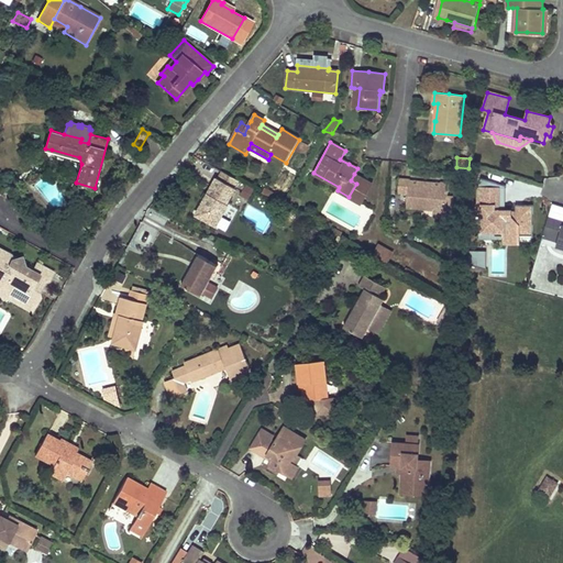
[(235,189),(240,180),(224,172),(220,178),(218,177),(211,188),(207,197),(197,216),(218,228),(230,206),(228,205),(236,189),(235,189)]
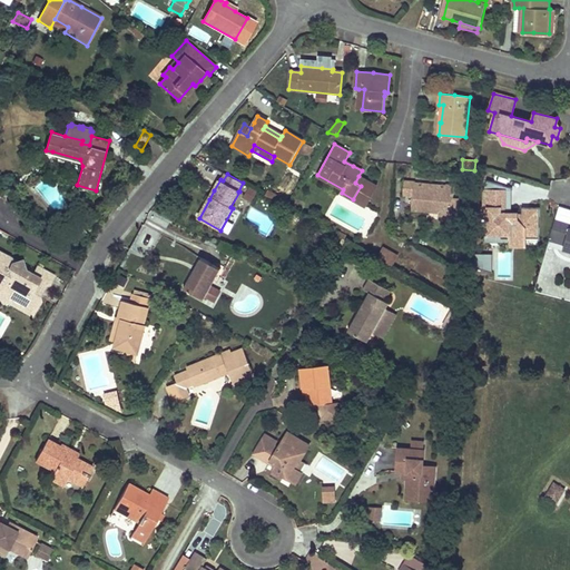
[(376,186),(359,176),(355,183),(361,186),(353,199),(365,206),(376,186)]
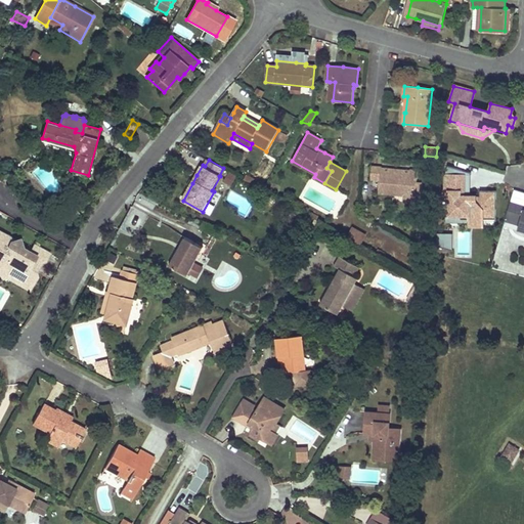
[(373,167),(370,180),(380,180),(379,192),(403,195),(416,197),(417,183),(418,171),(409,170),(409,173),(381,171),(381,167),(376,167),(373,167)]
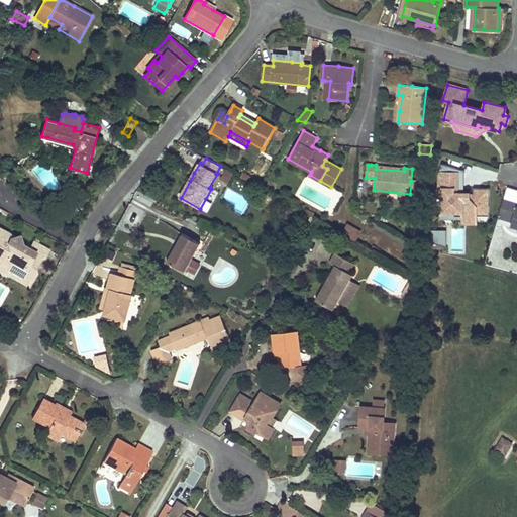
[(487,206),(487,196),(489,196),(489,188),(473,188),(473,193),(462,193),(457,193),(457,173),(454,173),(455,168),(444,165),(442,172),(438,172),(438,188),(442,188),(442,197),(440,197),(440,212),(453,212),(462,212),(461,216),(462,220),(476,220),(476,216),(489,216),(489,206),(487,206)]
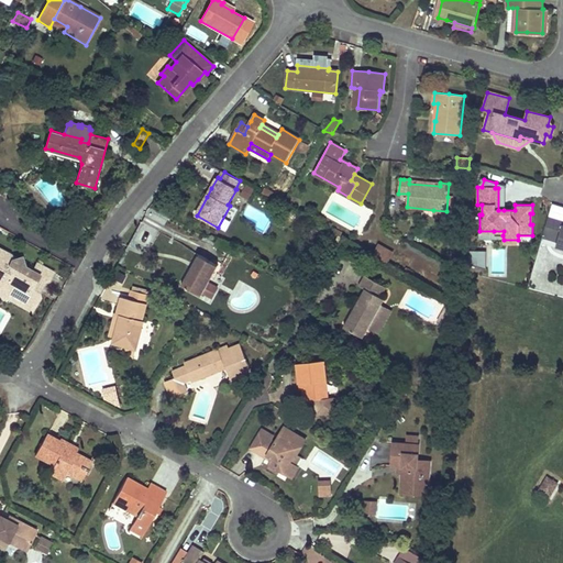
[(252,187),(247,185),(243,194),(251,198),(256,189),(252,187)]
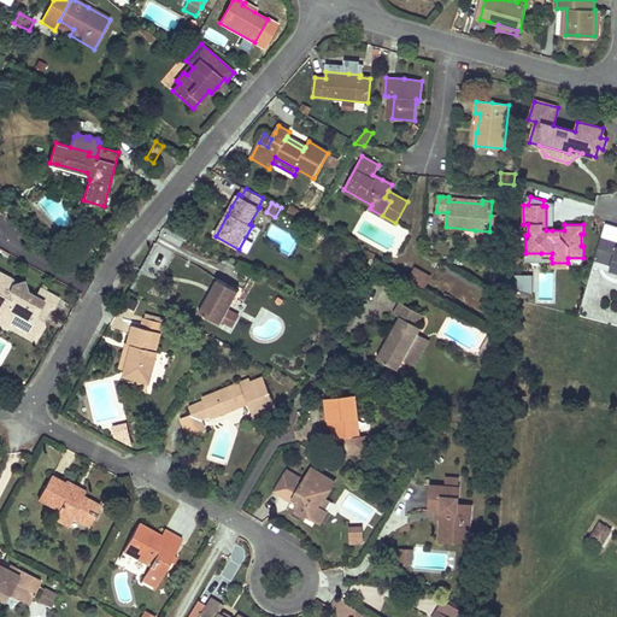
[(315,218),(299,210),(295,216),(311,224),(315,218)]
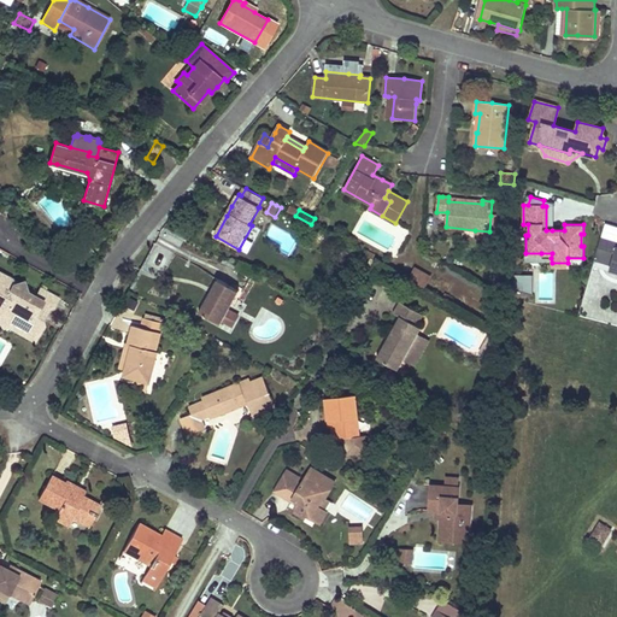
[(227,216),(223,213),(211,235),(216,236),(227,216)]
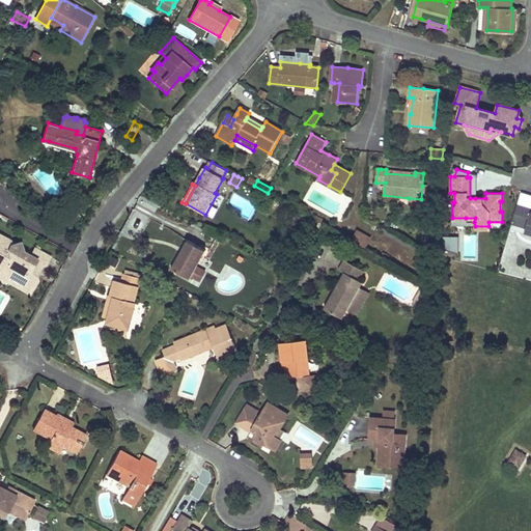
[(422,186),(421,199),(409,198),(408,205),(425,206),(426,186),(422,186)]
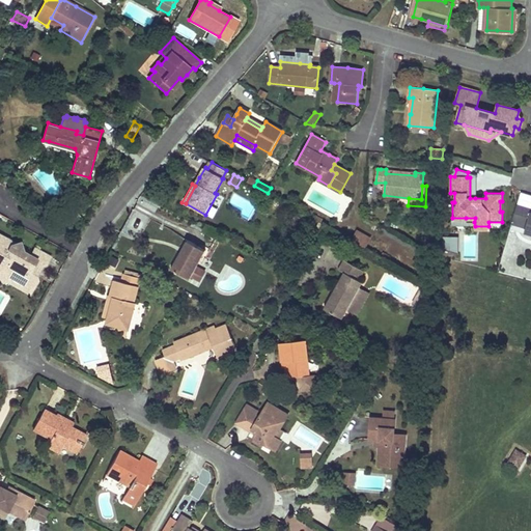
[(530,212),(530,211),(530,208),(516,204),(511,223),(526,228),(524,232),(530,233),(530,212)]
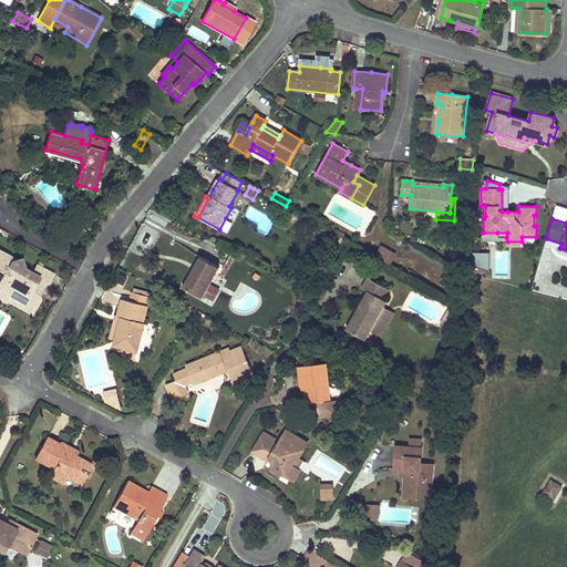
[(446,265),(406,241),(404,246),(444,268),(446,265)]
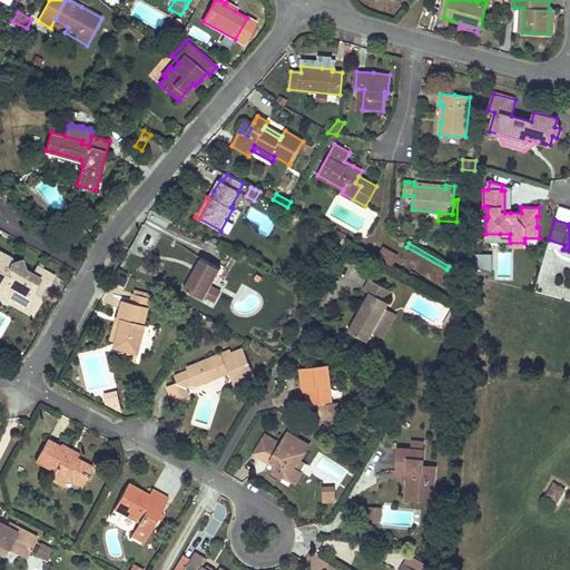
[(397,254),(384,246),(379,257),(392,264),(397,254)]
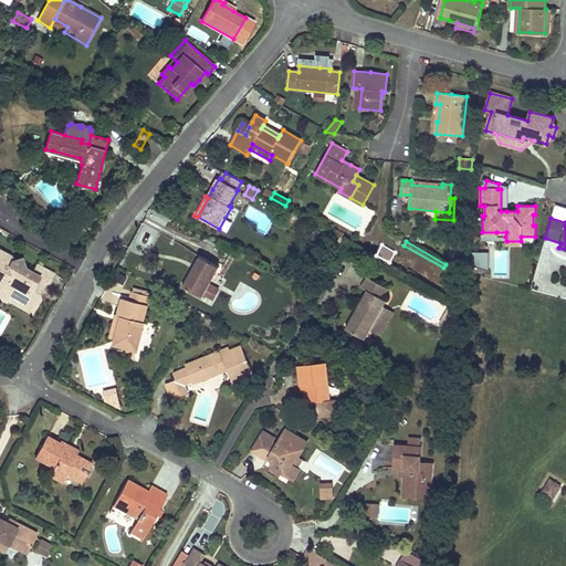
[(11,255),(0,249),(0,283),(4,285),(7,295),(13,299),(21,303),(30,302),(37,306),(40,297),(37,287),(33,285),(35,281),(40,283),(42,278),(50,281),(54,272),(38,263),(33,272),(25,268),(22,258),(13,260),(11,255)]
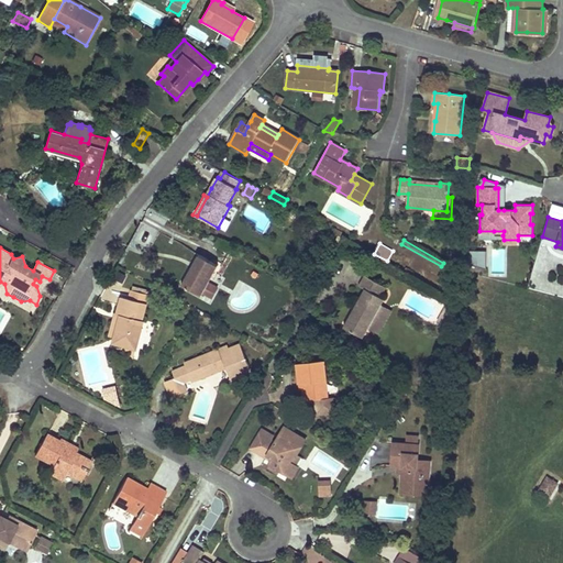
[(218,266),(198,255),(190,269),(181,285),(201,296),(203,293),(214,299),(223,282),(213,276),(218,266)]
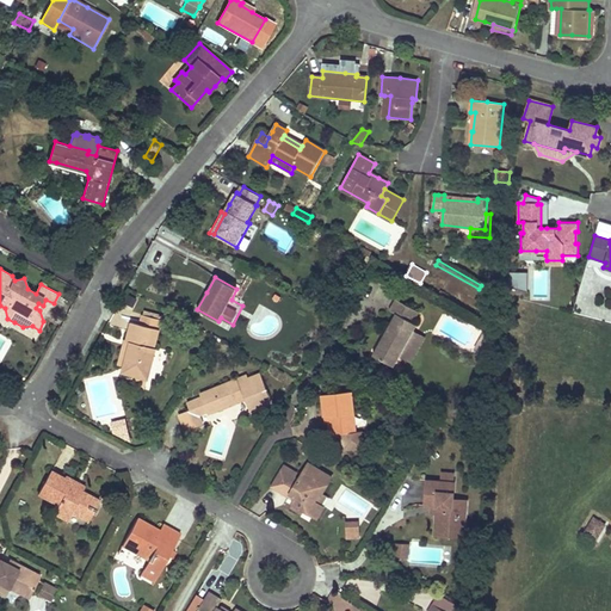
[(497,294),(487,289),(486,315),(494,316),(497,294)]
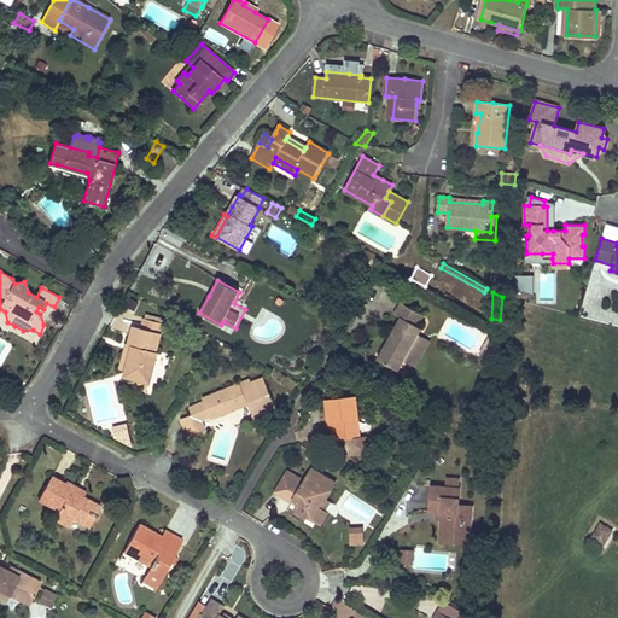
[(130,298),(127,307),(135,310),(140,302),(130,298)]
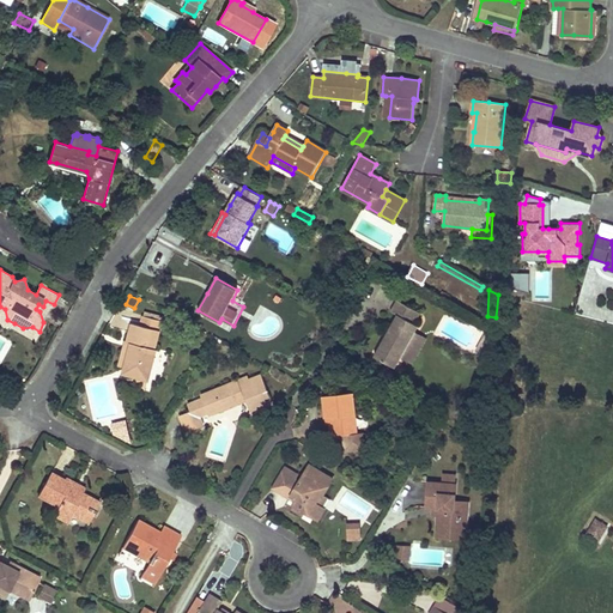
[(420,310),(400,299),(394,310),(398,311),(374,354),(394,365),(400,356),(413,332),(418,323),(414,321),(420,310)]
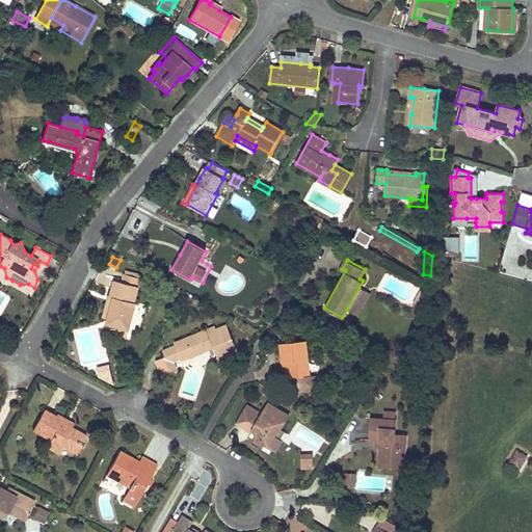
[(144,275),(129,271),(128,275),(143,280),(144,275)]
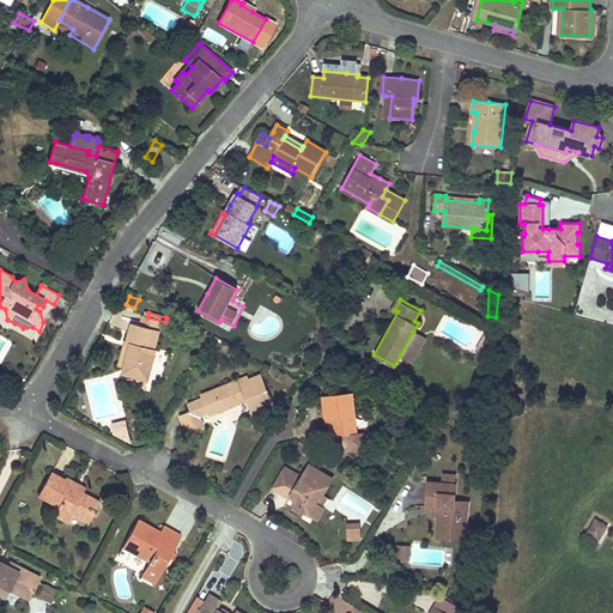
[(145,327),(135,325),(133,335),(132,343),(134,343),(127,369),(143,372),(156,376),(162,350),(159,350),(165,322),(147,317),(145,327)]
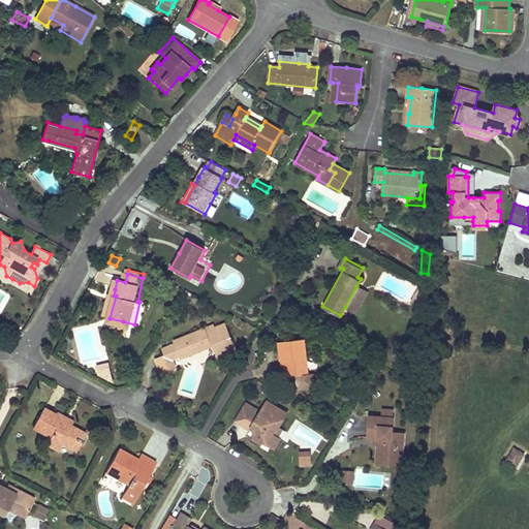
[(12,279),(6,276),(5,279),(30,292),(34,286),(28,282),(20,283),(12,279)]
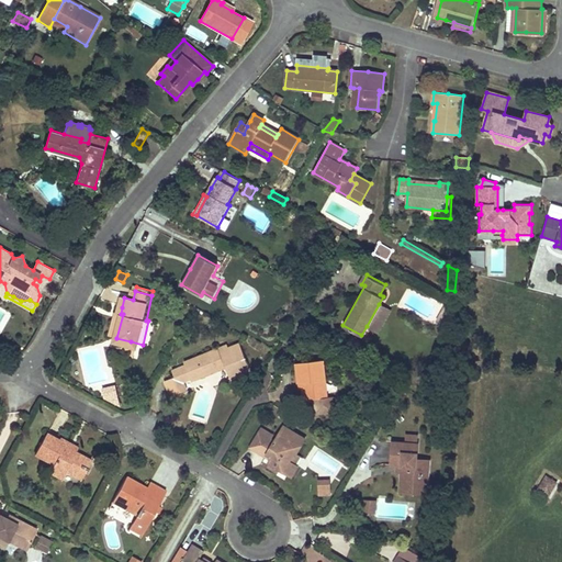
[(379,304),(367,326),(379,332),(390,311),(379,304)]
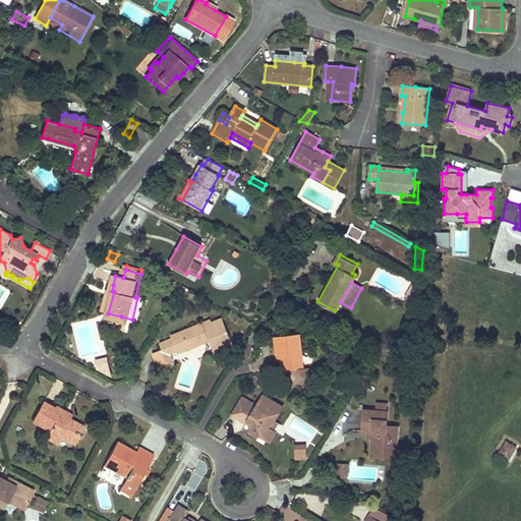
[(412,283),(404,297),(413,302),(420,288),(412,283)]
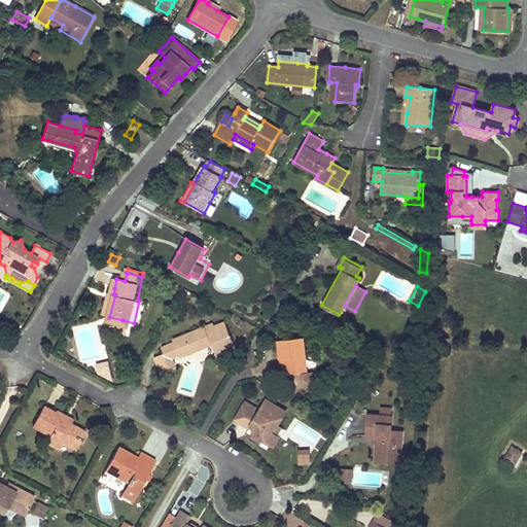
[(113,294),(110,293),(104,316),(109,317),(115,294),(113,294)]
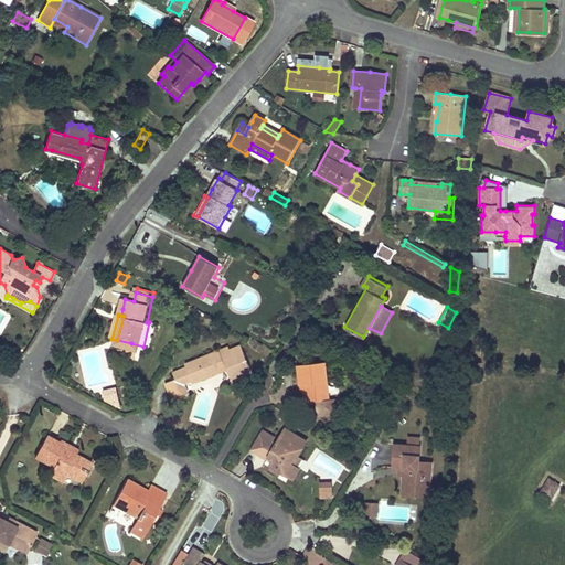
[(140,358),(144,347),(131,343),(129,354),(140,358)]
